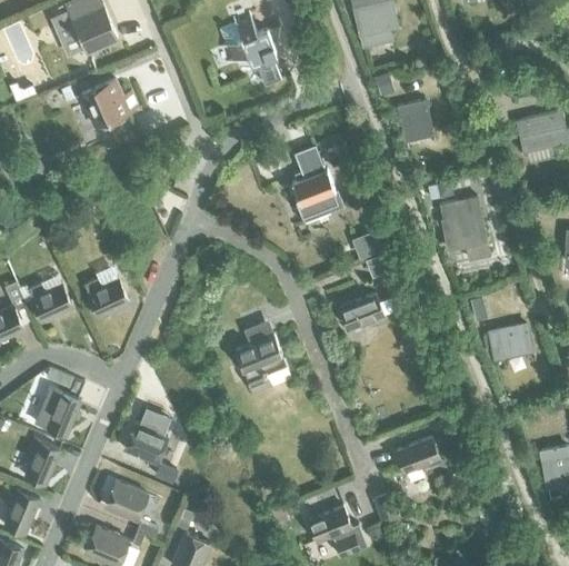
[(99,0),(77,0),(66,6),(79,33),(77,35),(79,39),(81,38),(87,53),(118,39),(99,0)]
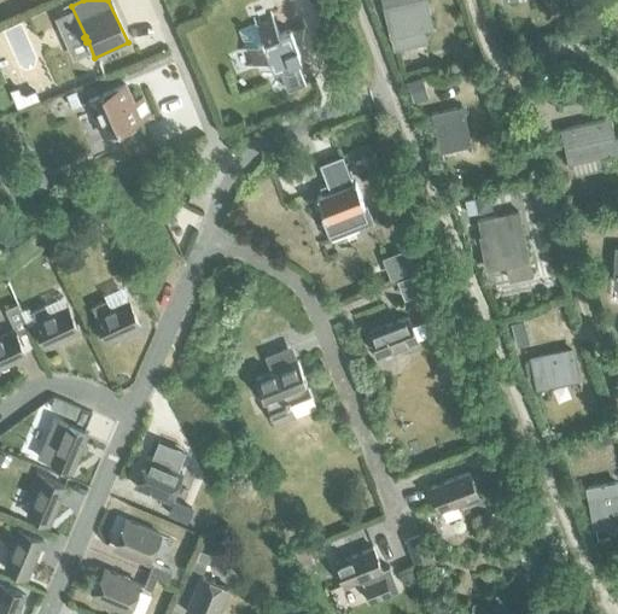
[(430,28),(424,0),(420,0),(385,9),(391,36),(392,36),(395,50),(424,44),(420,30),(430,28)]
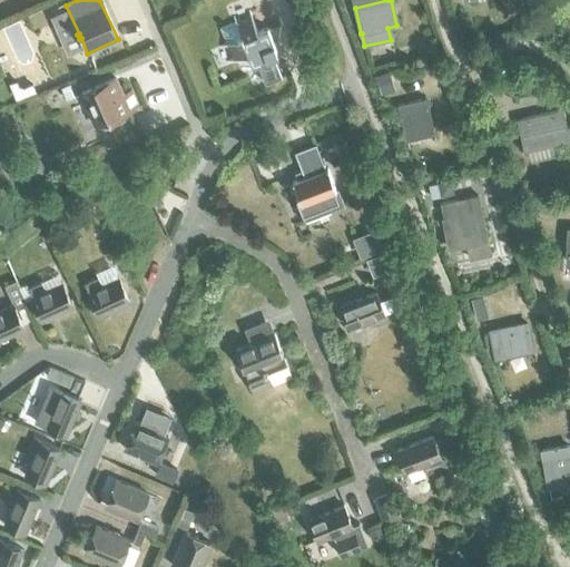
[(236,23),(220,29),(226,45),(220,47),(220,48),(228,45),(234,59),(226,62),(226,64),(247,55),(252,65),(256,64),(265,85),(282,79),(272,52),(276,50),(267,29),(257,32),(249,11),(248,12),(252,19),(237,25),(234,18),(236,23)]
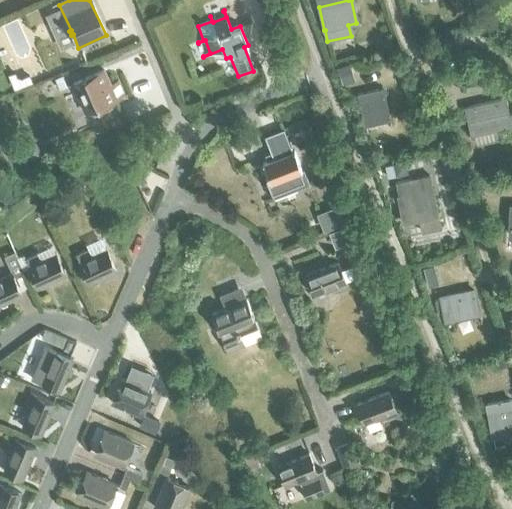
[(390,34),(379,38),(383,50),(394,46),(390,34)]
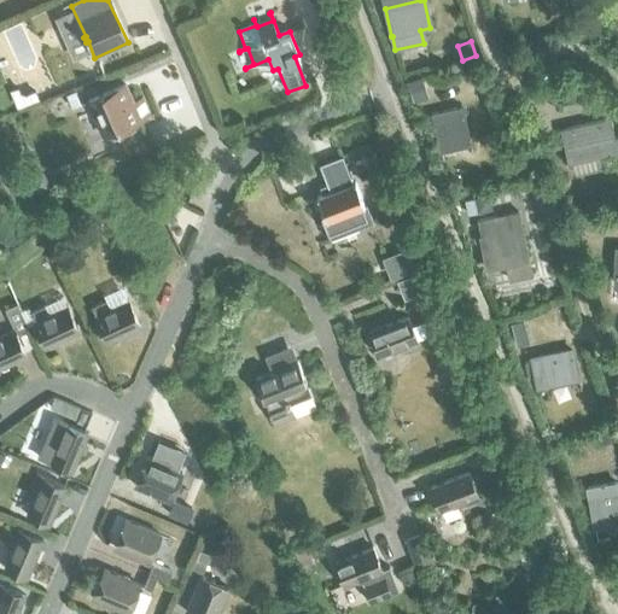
[(431,87),(415,92),(419,104),(435,99),(431,87)]
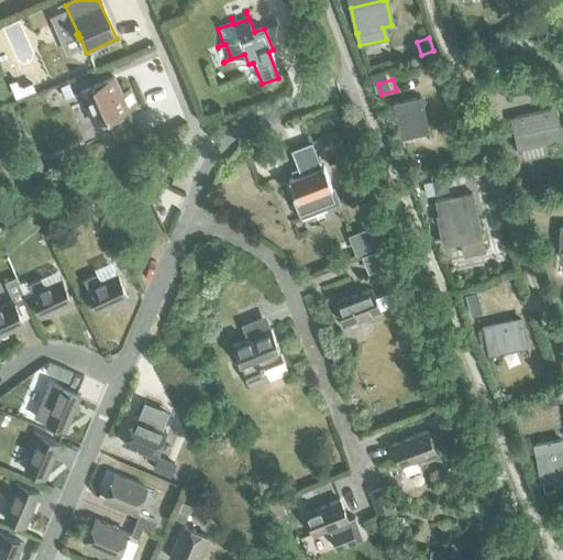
[(80,95),(94,127),(133,110),(127,94),(120,97),(113,80),(80,95)]
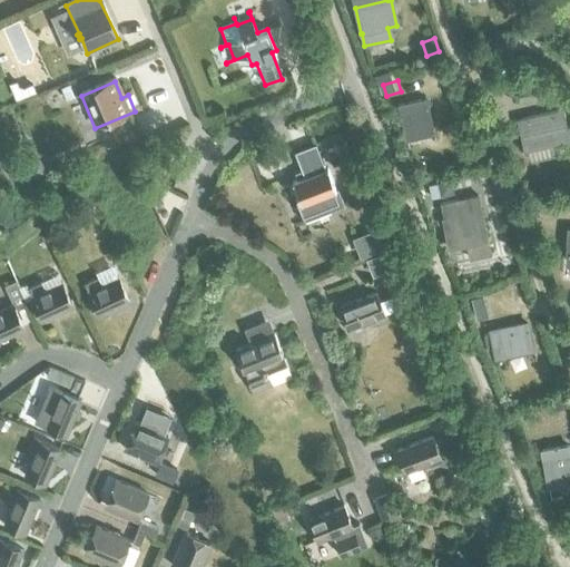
[(9,87),(15,101),(36,93),(32,86),(22,90),(18,88),(17,84),(9,87)]
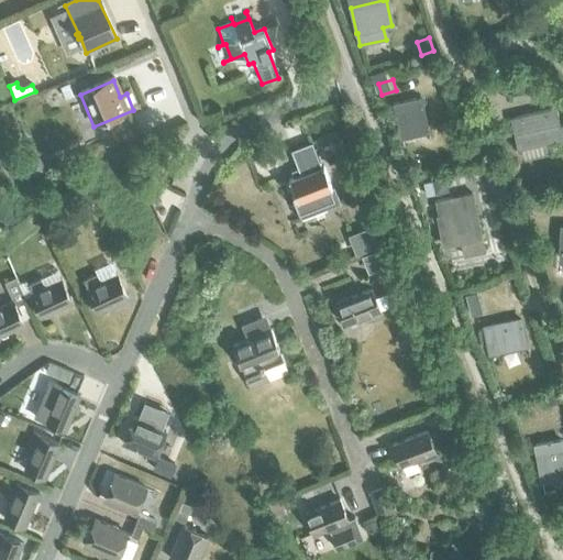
[(67,86),(59,89),(65,101),(73,98),(67,86)]
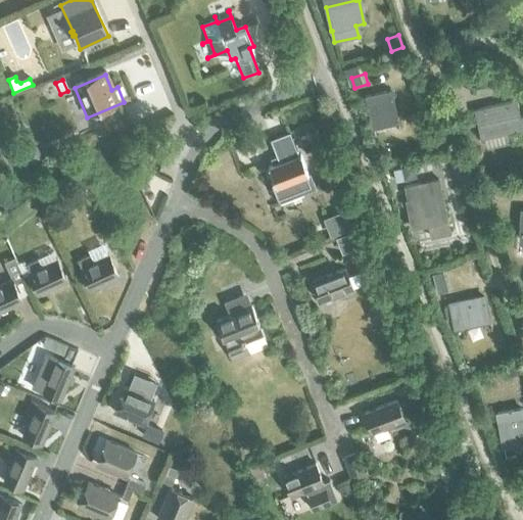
[(367,100),(373,130),(398,124),(391,94),(367,100)]
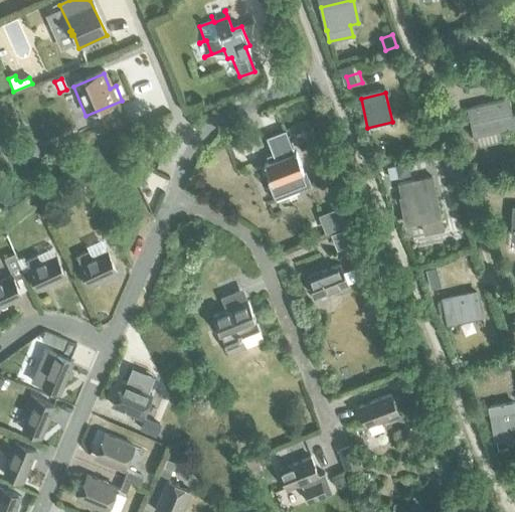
[(468,111),(474,137),(512,128),(509,118),(506,102),(468,111)]
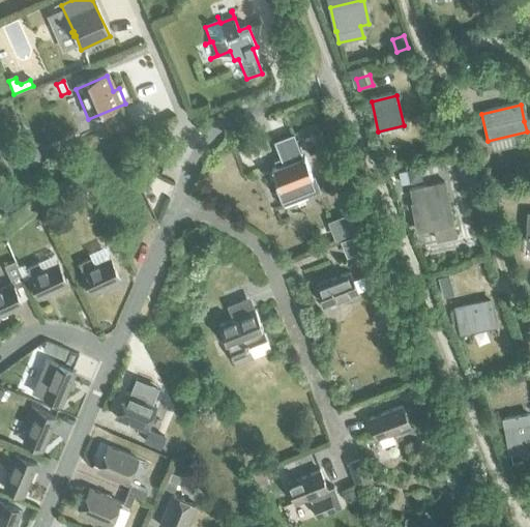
[(284,167),(271,172),(278,189),(275,191),(283,208),(319,194),(314,179),(312,179),(303,158),(302,159),(293,136),(274,144),(284,167)]
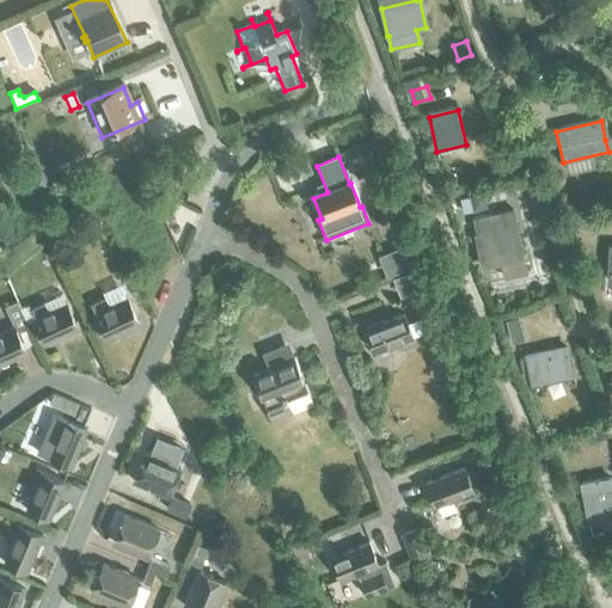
[(44,173),(29,179),(37,198),(43,195),(42,191),(50,188),(44,173)]
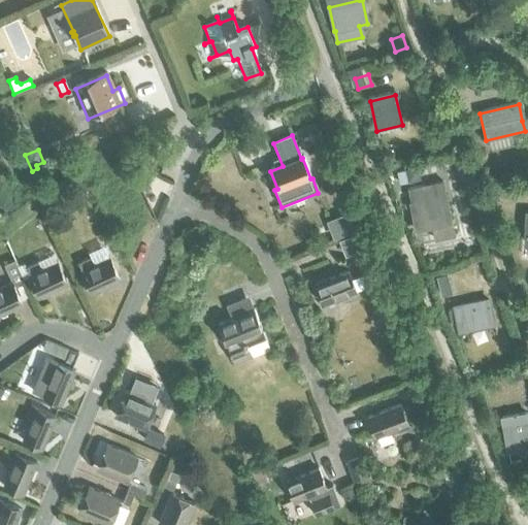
[(416,169),(403,172),(406,185),(419,182),(416,169)]
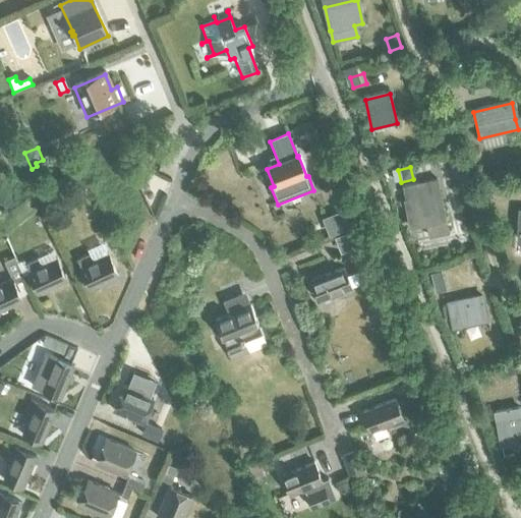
[(404,188),(402,188),(405,203),(409,226),(410,229),(426,226),(428,236),(447,233),(445,220),(441,196),(438,182),(420,185),(404,188)]
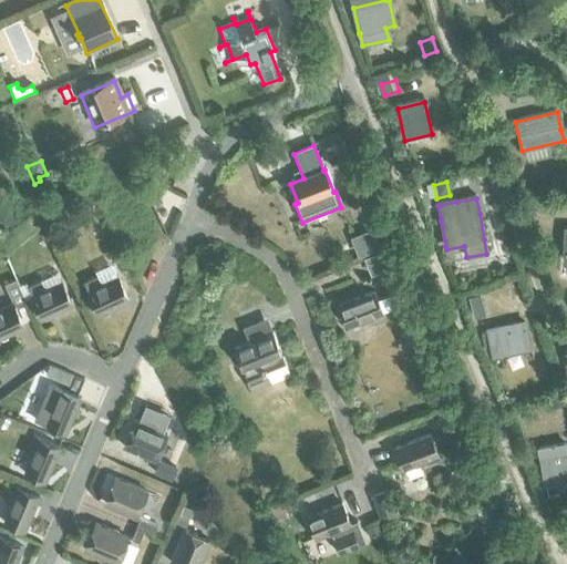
[(373,229),(351,238),(358,257),(381,248),(380,245),(373,229)]
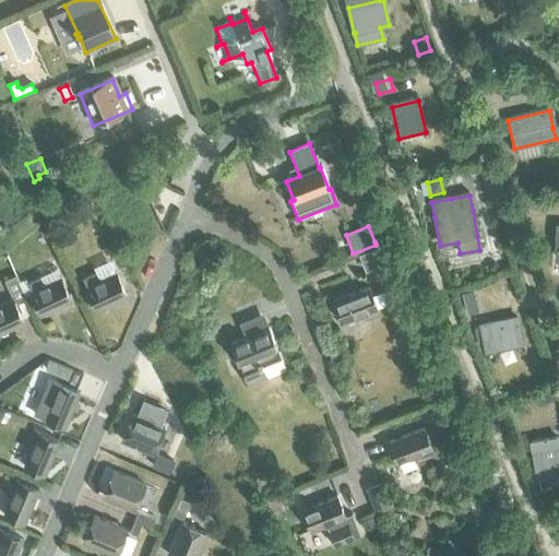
[(389,250),(365,259),(371,278),(395,269),(389,250)]
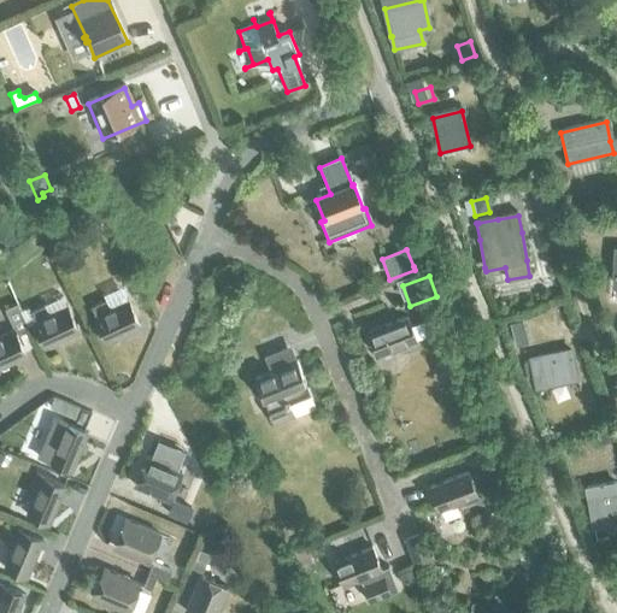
[(94,318),(106,345),(139,329),(128,304),(110,312),(105,302),(90,308),(95,318),(94,318)]
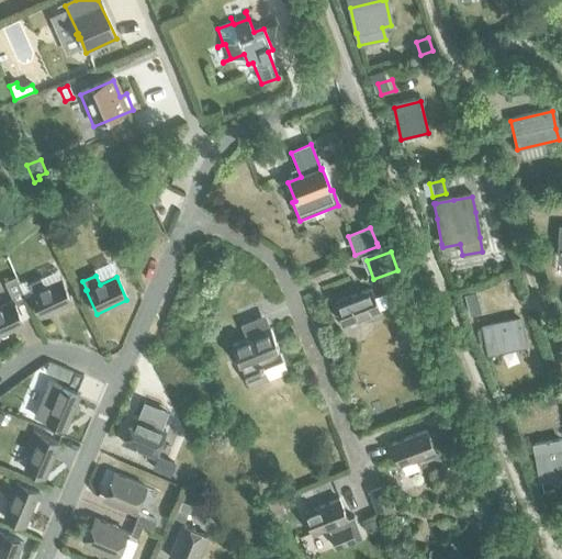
[(31,295),(41,319),(71,305),(60,281),(45,289),(41,280),(27,286),(31,295)]
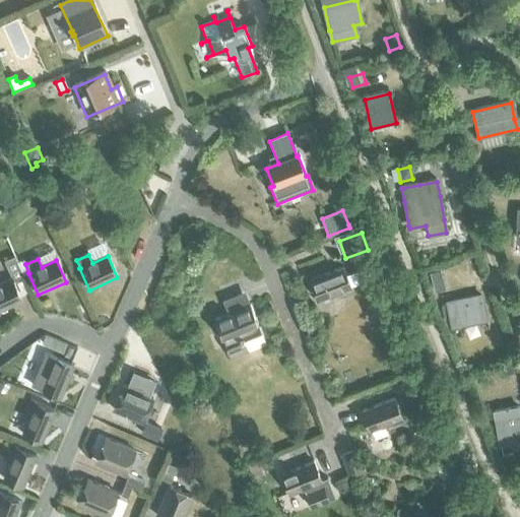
[(311,282),(318,302),(334,296),(336,301),(352,295),(342,269),(311,282)]
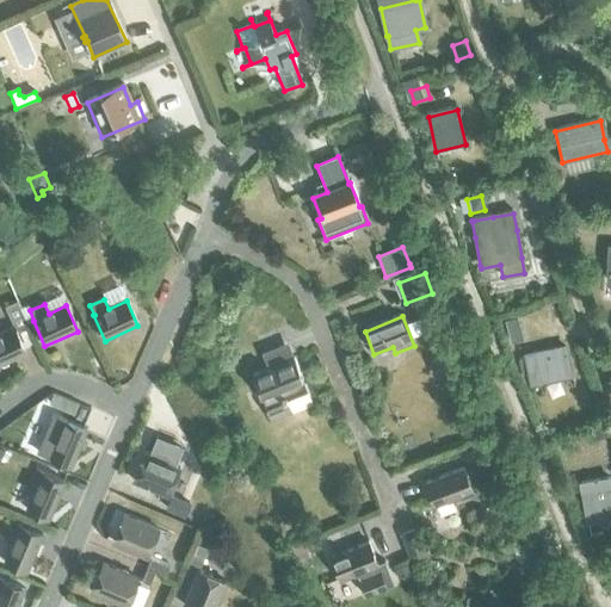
[(517,320),(505,323),(510,345),(523,341),(517,320)]
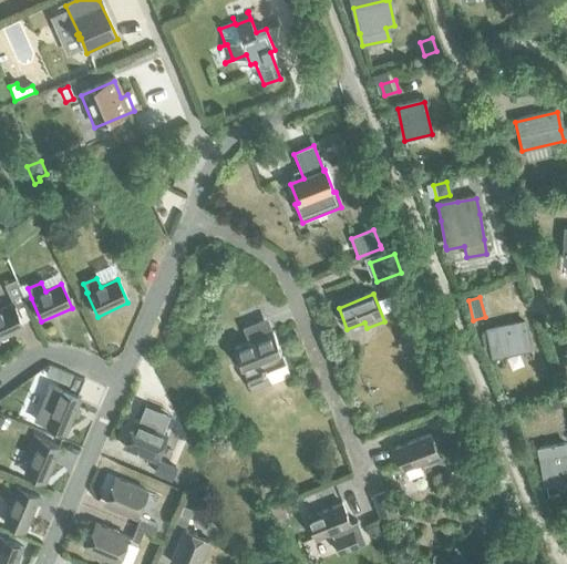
[(0,339),(23,329),(12,306),(0,311),(0,339)]
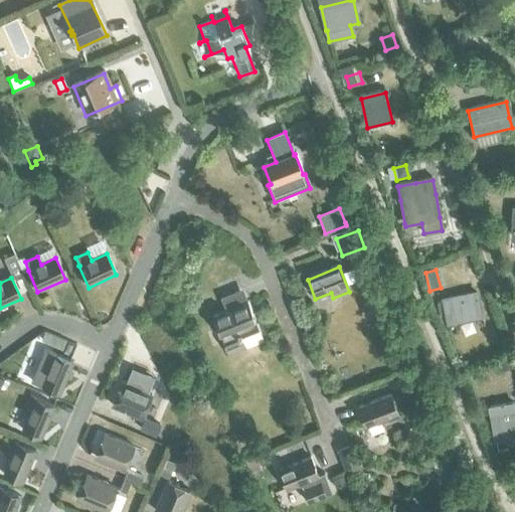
[(443,301),(443,303),(437,304),(439,315),(445,313),(447,323),(480,316),(476,294),(443,301)]
